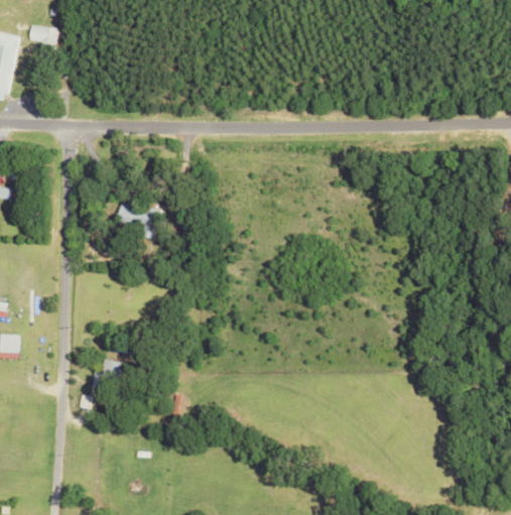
[(59,28),(32,26),(31,42),(58,44),(59,28)]
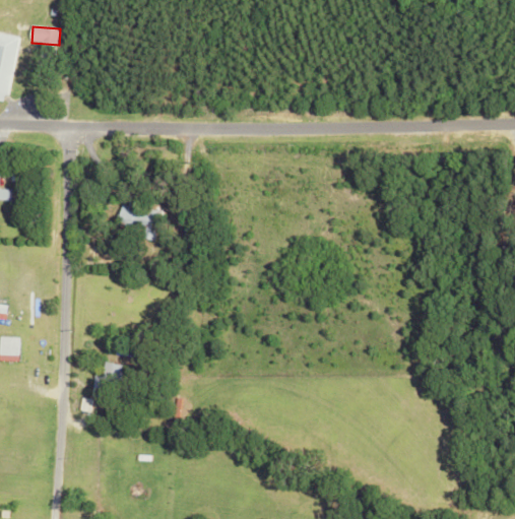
[(20,37),(0,33),(0,101),(8,103),(20,37)]
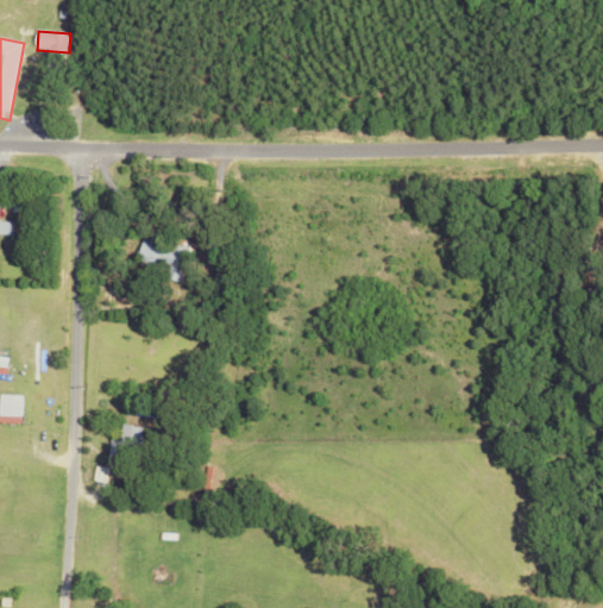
[(138,261),(183,273),(188,254),(143,242),(138,261)]
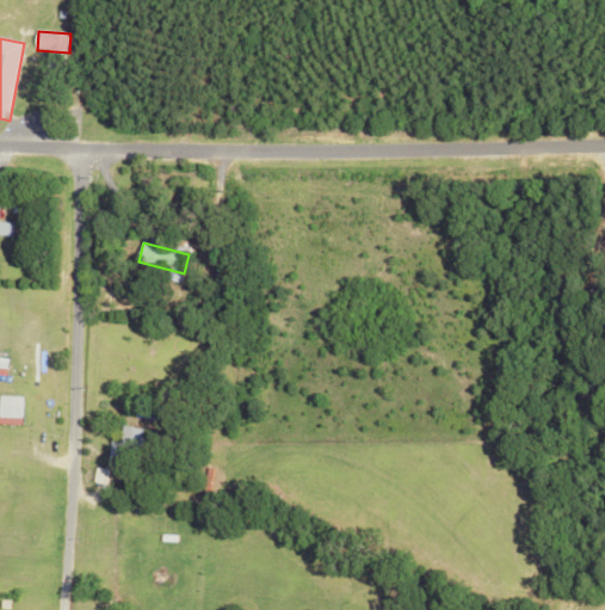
[(24,396),(1,396),(0,425),(24,425),(24,396)]
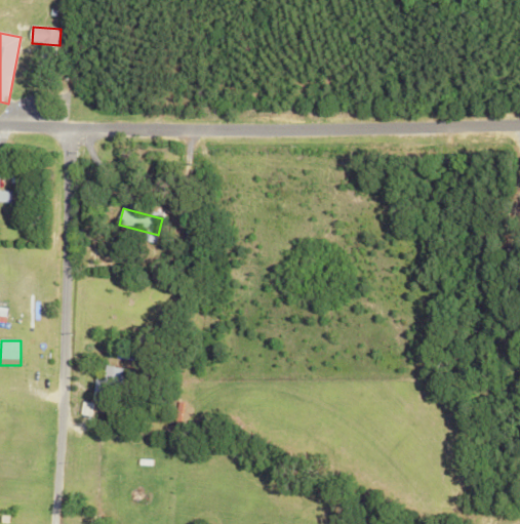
[(93,403),(82,402),(81,415),(92,416),(93,403)]
